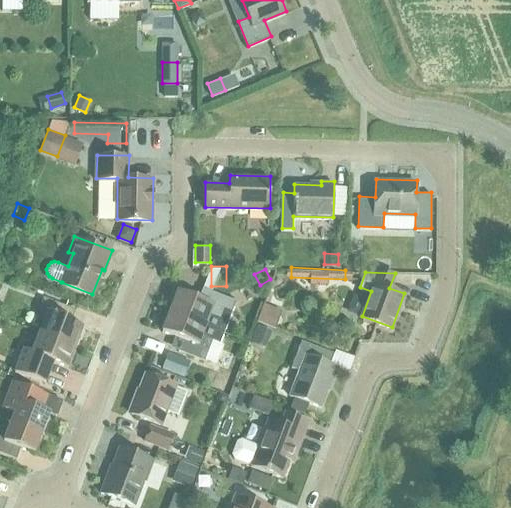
[(178,289),(170,309),(206,323),(225,331),(232,311),(237,299),(203,286),(199,297),(178,289)]
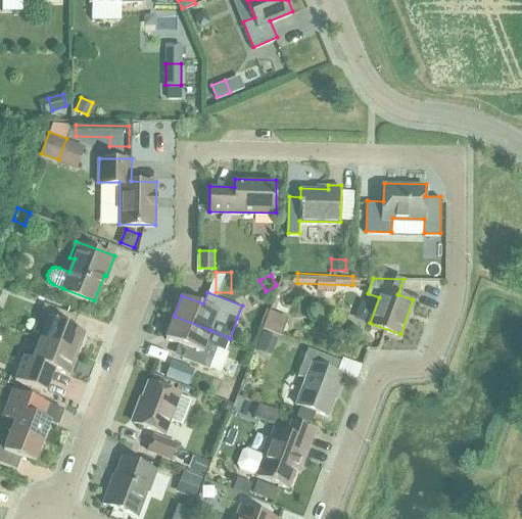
[(41,337),(78,351),(86,330),(65,323),(70,312),(45,301),(37,322),(46,326),(41,337)]
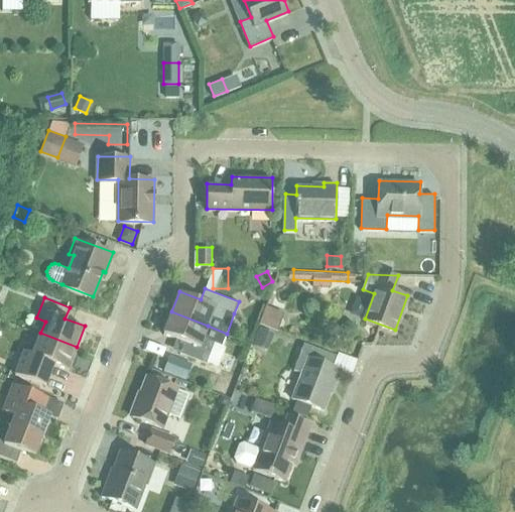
[(266,304),(260,322),(277,328),(283,310),(266,304)]
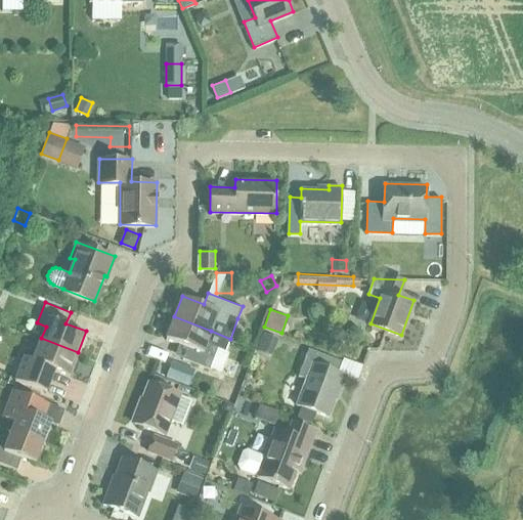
[(174,316),(167,338),(180,343),(187,346),(183,357),(210,367),(210,366),(218,347),(225,350),(230,339),(211,331),(174,316)]
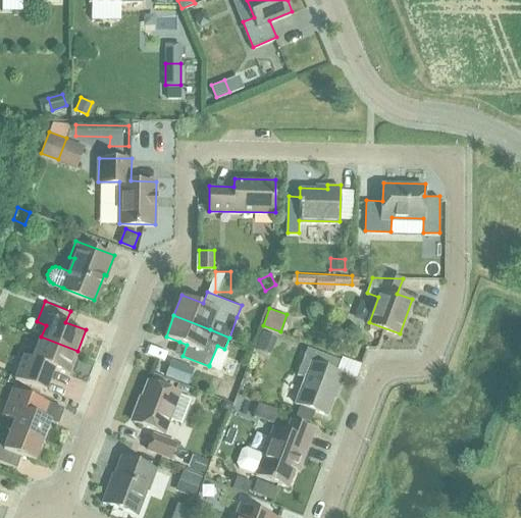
[(262,329),(255,347),(269,352),(275,334),(262,329)]
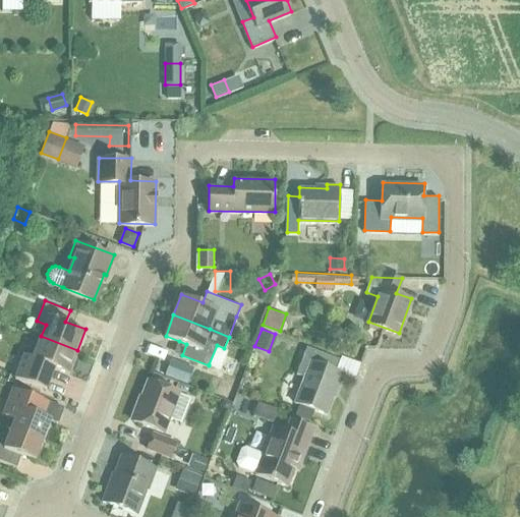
[(77,350),(41,336),(37,348),(27,345),(15,377),(50,390),(59,367),(69,371),(77,350)]
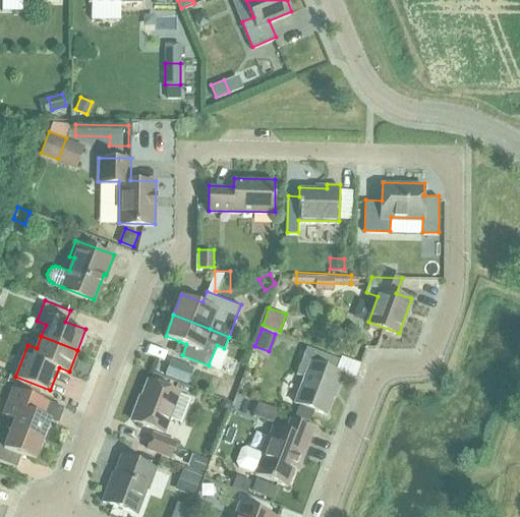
[(336,369),(341,358),(307,345),(297,372),(305,376),(295,401),(327,412),(336,387),(338,388),(344,372),(336,369)]
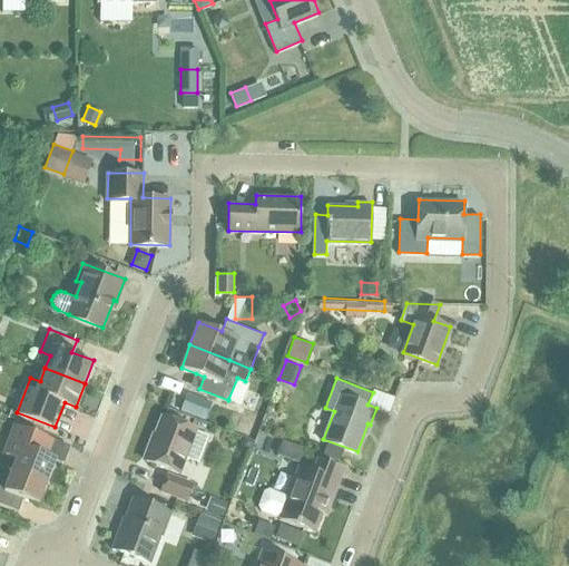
[(378,386),(372,399),(394,408),(400,393),(378,386)]
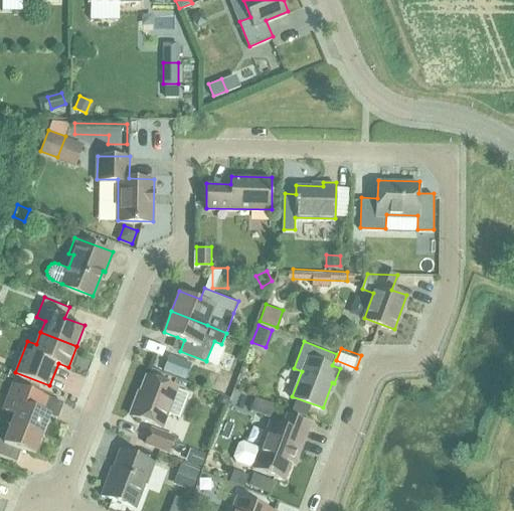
[(169,353),(164,368),(178,374),(184,358),(169,353)]
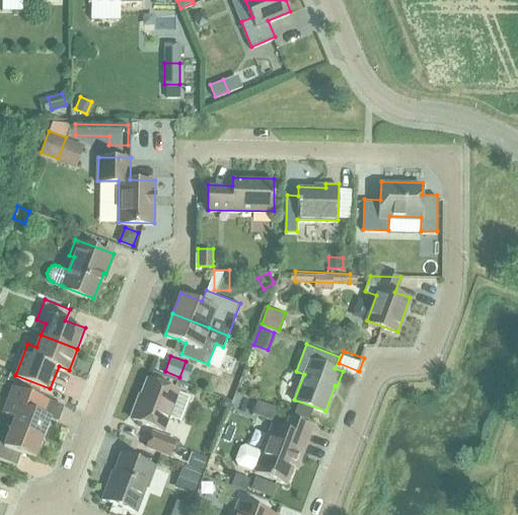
[(190,393),(148,378),(133,418),(163,429),(168,416),(179,420),(190,393)]
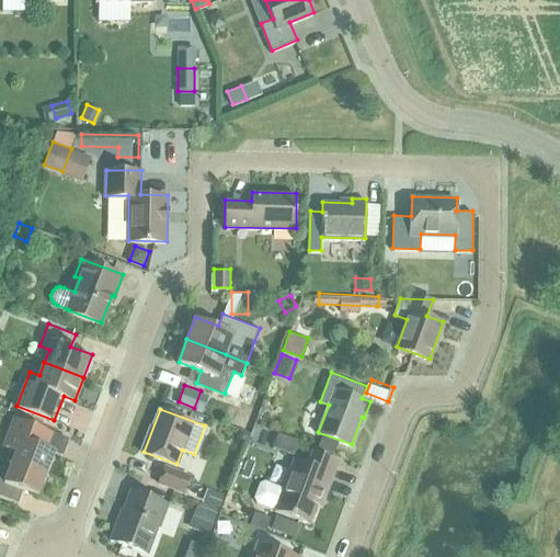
[(16,421),(8,445),(16,450),(13,459),(46,473),(55,451),(47,447),(52,435),(45,432),(16,421)]
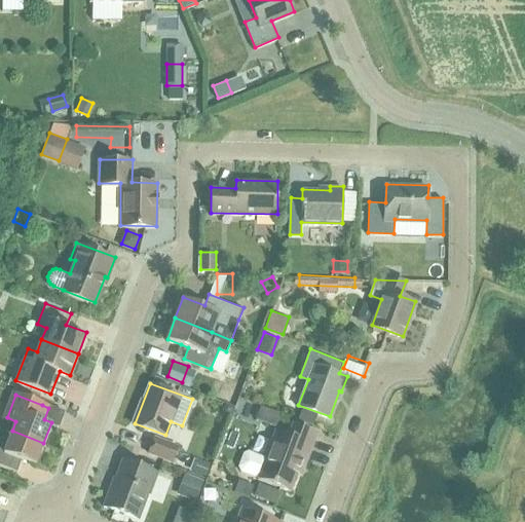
[(261,404),(256,417),(266,421),(271,408),(261,404)]
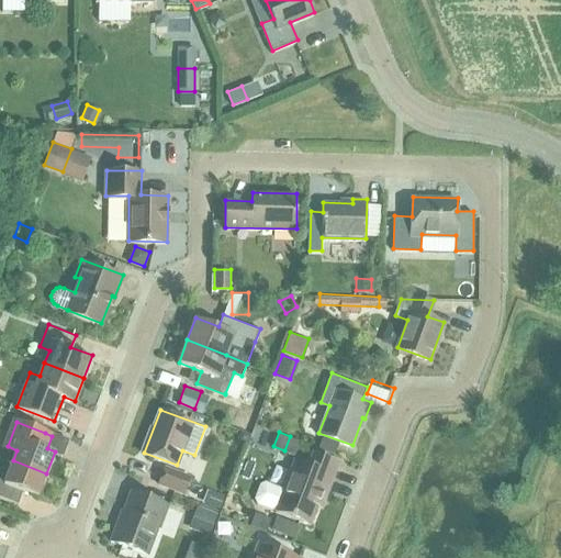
[(258,501),(262,503),(276,509),(276,510),(311,523),(324,488),(328,490),(339,460),(314,450),(309,464),(295,458),(284,487),(266,480),(260,482),(255,497),(258,501)]
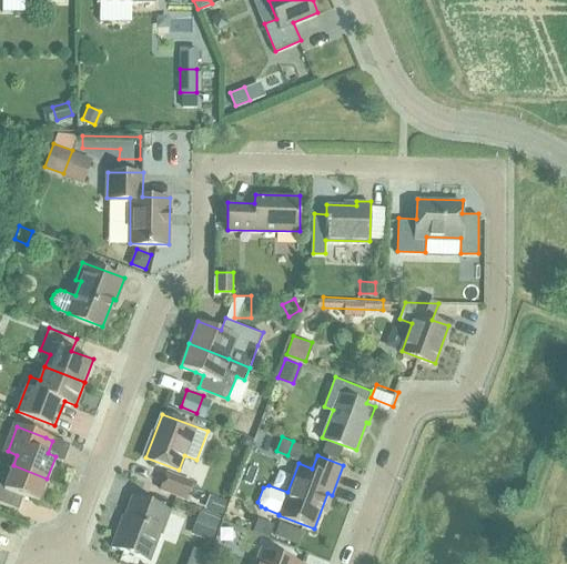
[(0,472),(0,500),(19,507),(24,495),(39,501),(47,479),(13,465),(9,476),(0,472)]
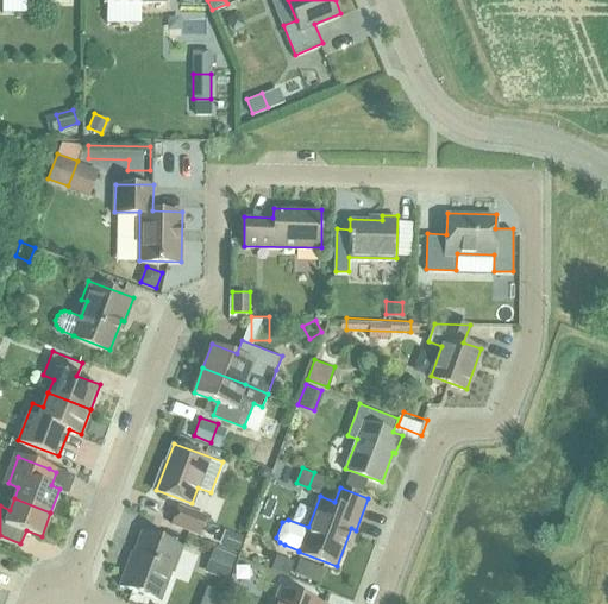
[(206,515),(180,504),(173,521),(200,532),(206,515)]
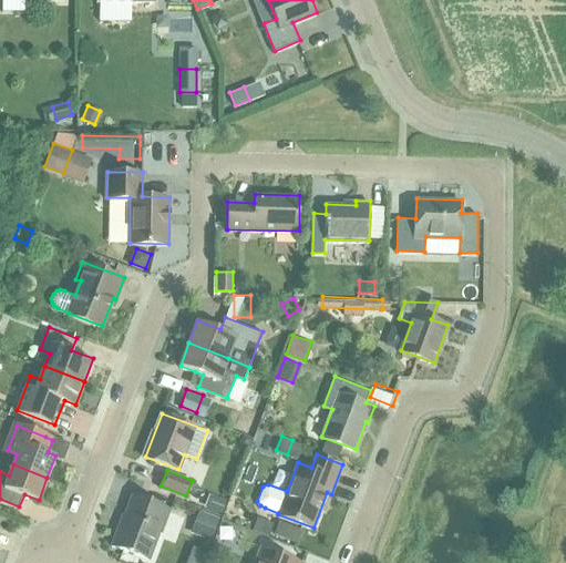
[(227,498),(213,492),(208,505),(223,511),(227,498)]
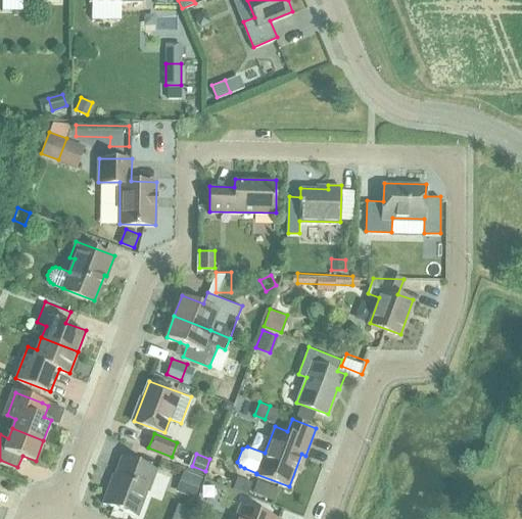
[(156,469),(123,456),(115,473),(117,474),(113,484),(110,483),(103,501),(138,514),(147,489),(149,489),(156,469)]
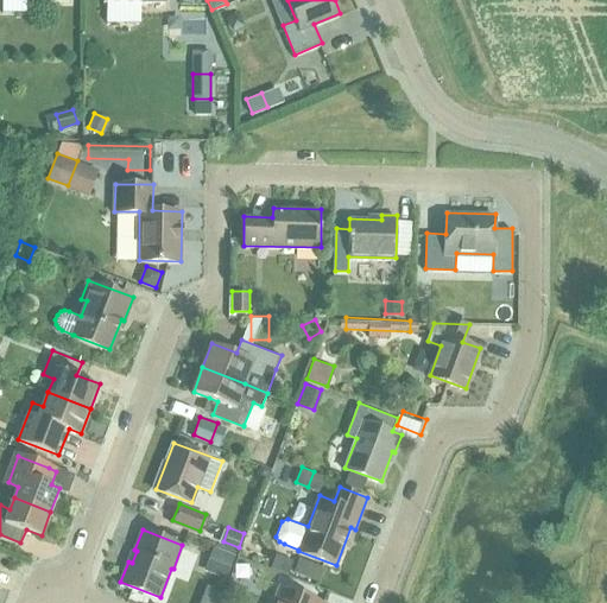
[(236,553),(220,547),(212,570),(228,576),(236,553)]
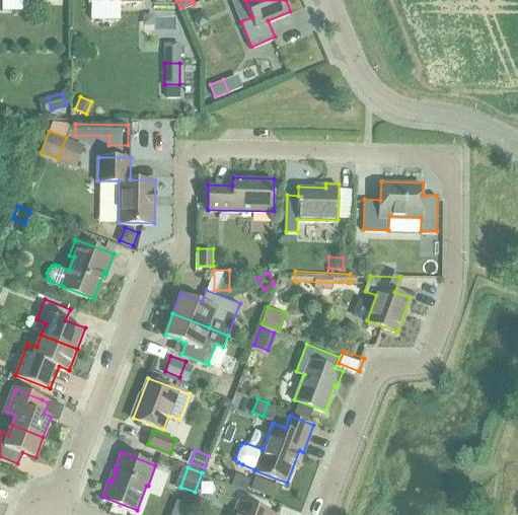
[(255,475),(250,488),(271,495),(275,483),(255,475)]
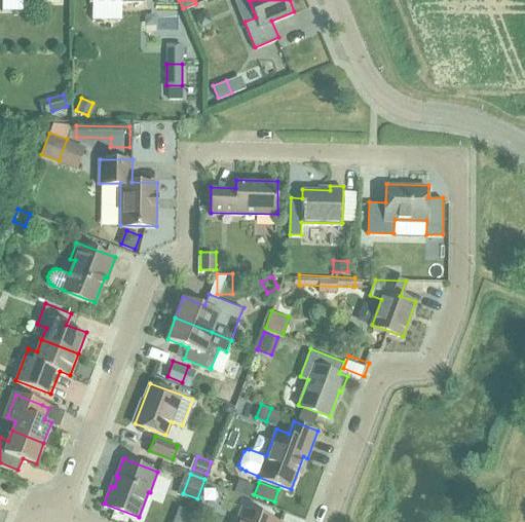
[(207,486),(207,499),(232,500),(232,487),(207,486)]
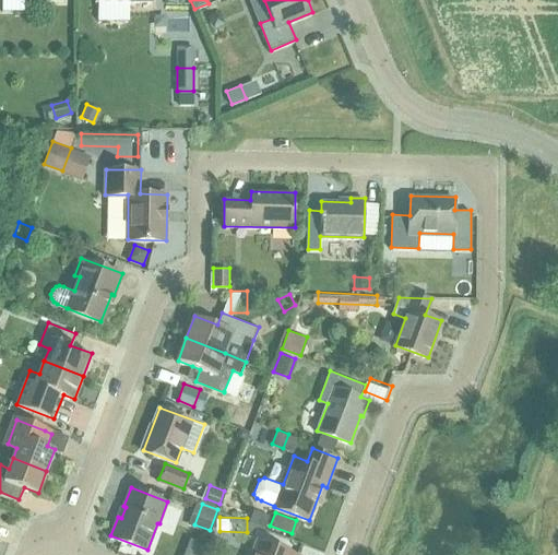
[(253,553),(252,554),(300,554),(301,554),(257,538),(251,553),(253,553)]
